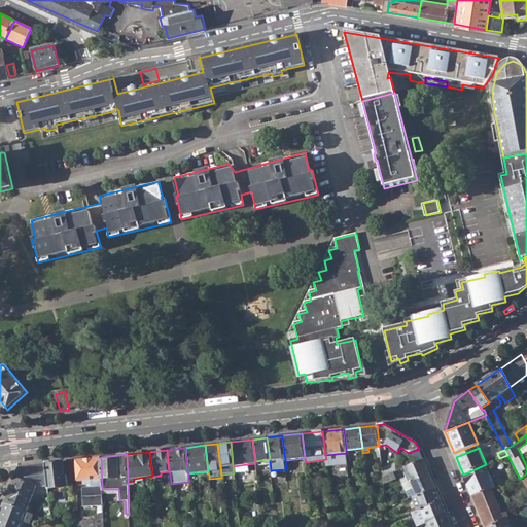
[(104,515),(103,504),(102,489),(102,486),(101,457),(76,460),(78,486),(86,484),(86,487),(82,487),(84,506),(99,505),(99,515),(104,515)]
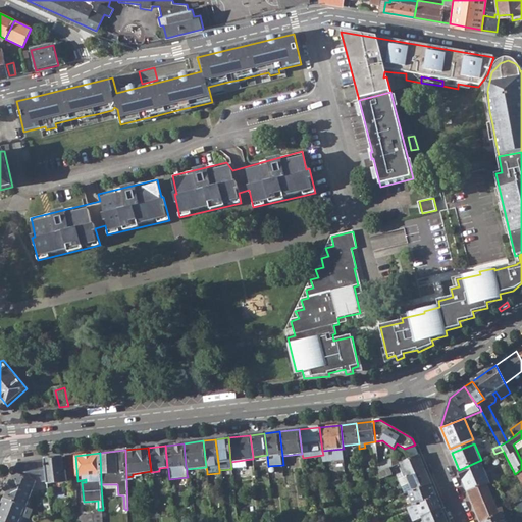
[(401,464),(407,477),(425,470),(419,455),(401,464)]
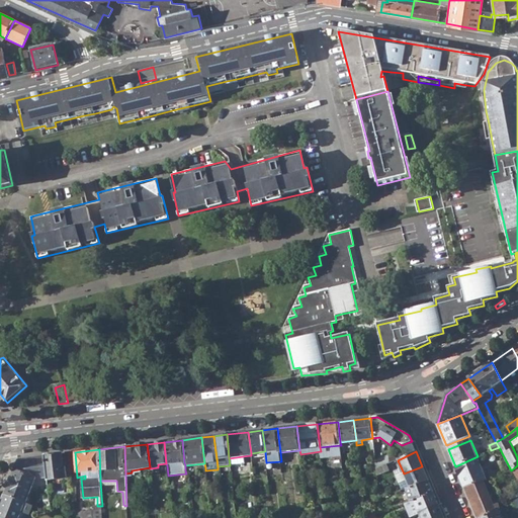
[(45,455),(48,484),(65,482),(65,478),(67,478),(66,468),(63,468),(62,453),(45,455)]
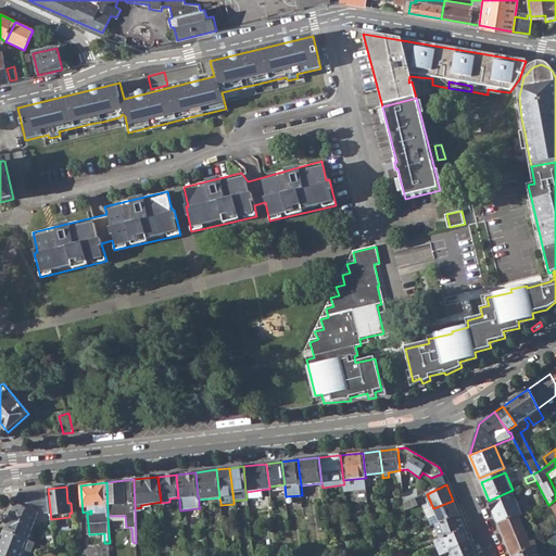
[(261,490),(245,492),(247,500),(263,497),(261,490)]
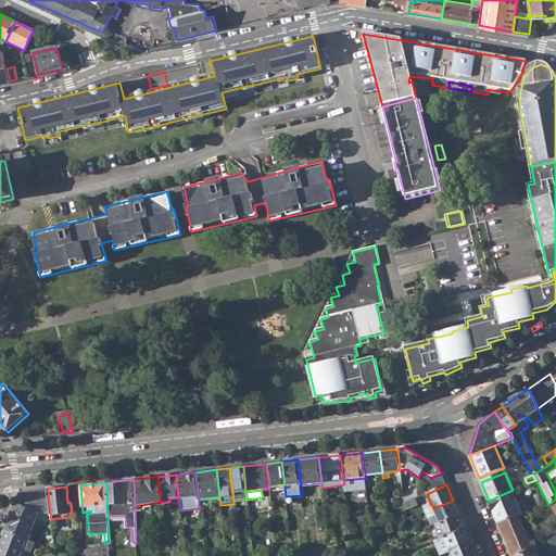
[(489,501),(498,523),(519,515),(522,514),(513,490),(489,501)]
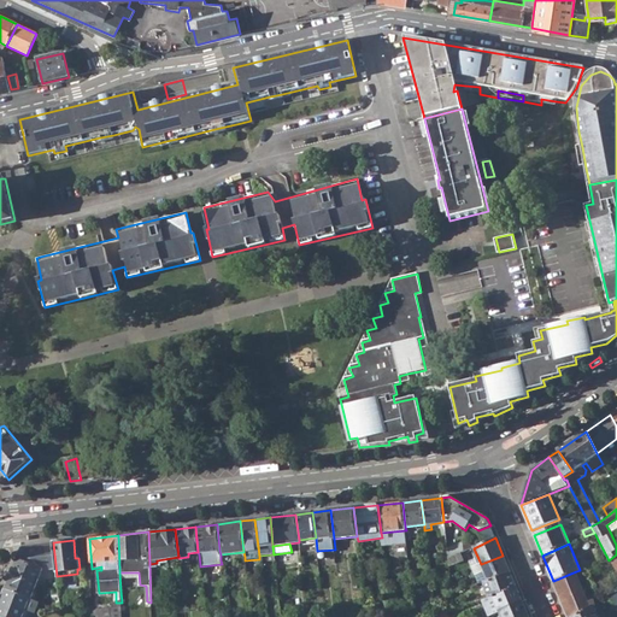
[(472,568),(476,575),(485,571),(488,581),(511,574),(503,556),(481,564),(472,568)]
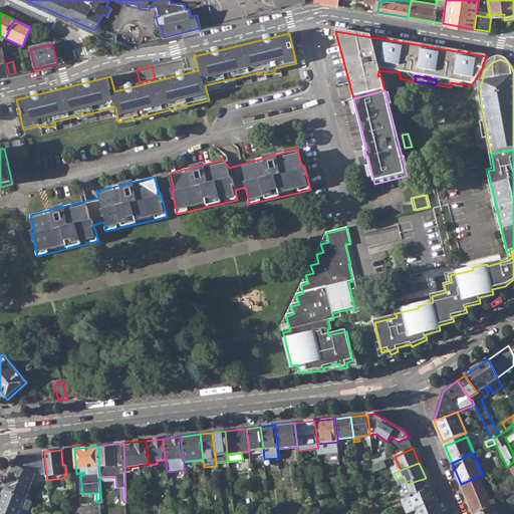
[(4,490),(30,501),(32,496),(28,494),(36,475),(14,467),(4,490)]
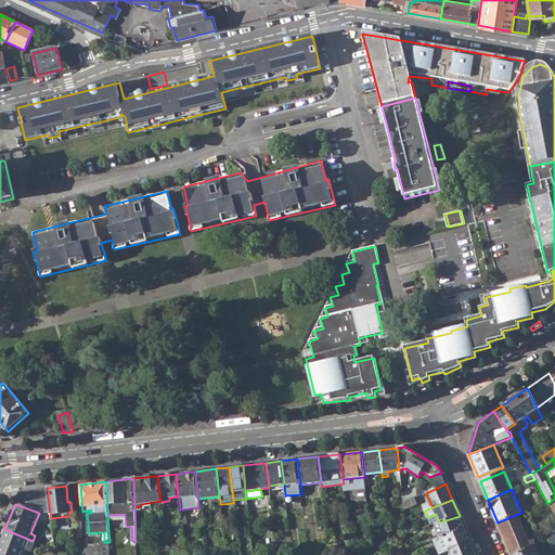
[(436,524),(439,523),(436,514),(428,517),(430,525),(436,524)]
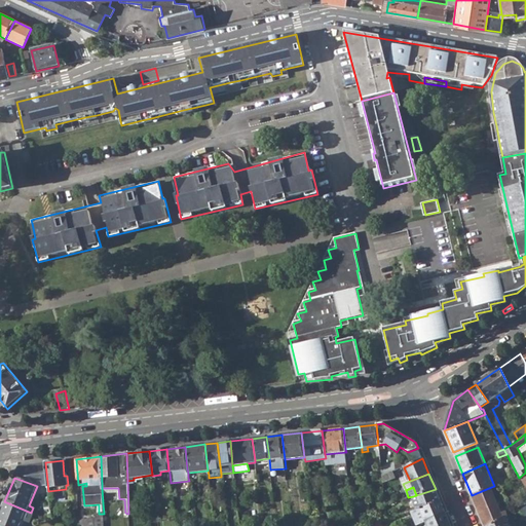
[(472,495),(484,525),(490,525),(506,516),(508,515),(506,511),(502,513),(491,487),(472,495)]
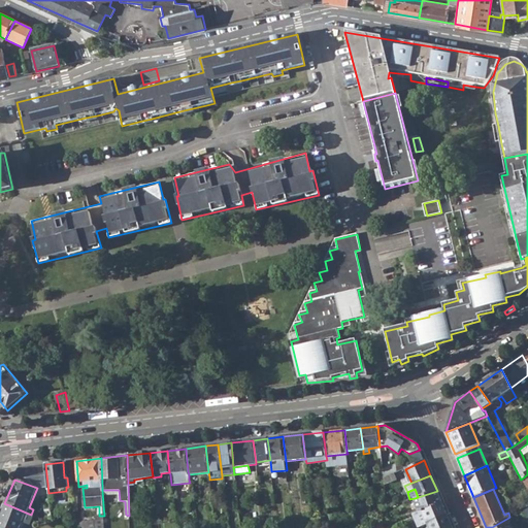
[(419,510),(442,503),(437,491),(418,497),(415,498),(419,510)]
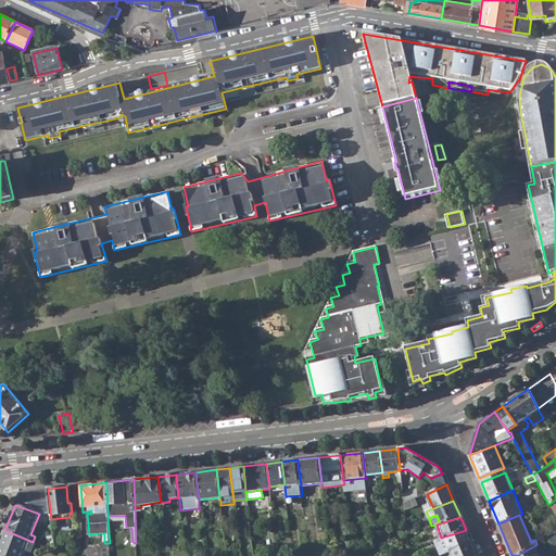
[(0,542),(0,555),(20,555),(23,550),(32,553),(35,543),(33,542),(4,530),(0,542)]
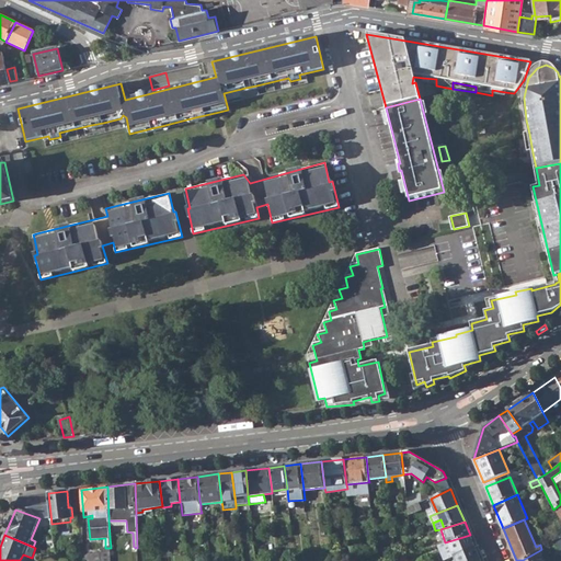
[(437,545),(444,560),(446,559),(454,556),(476,547),(470,535),(445,542),(437,545)]
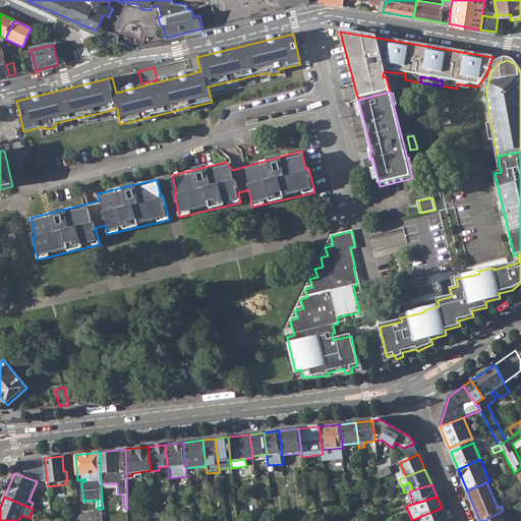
[(447,520),(442,508),(421,516),(422,520),(447,520)]
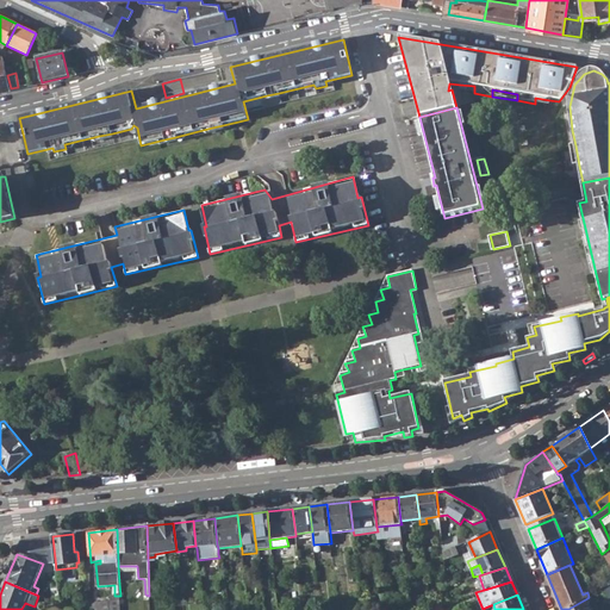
[(591,609),(587,598),(568,609),(591,609)]
